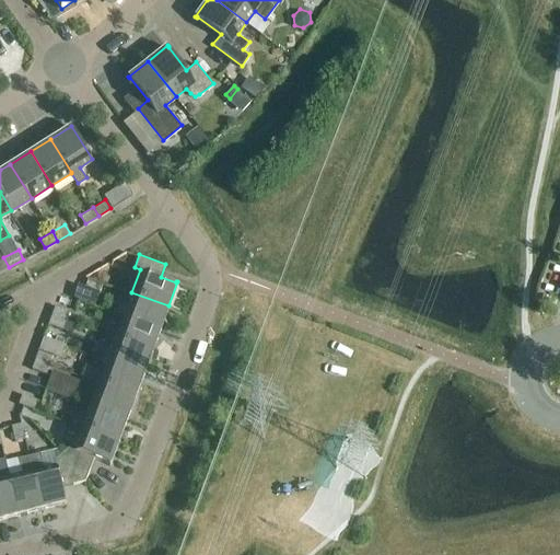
[(84,286),(98,291),(102,281),(89,276),(84,286)]
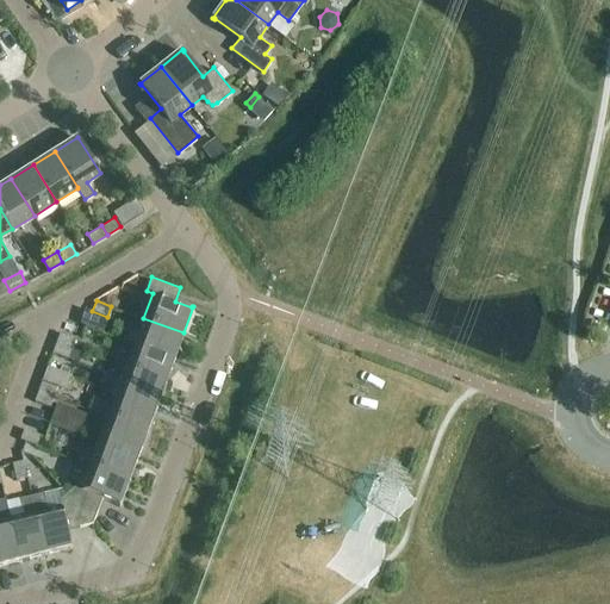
[(143,318),(134,342),(174,357),(184,332),(143,318)]
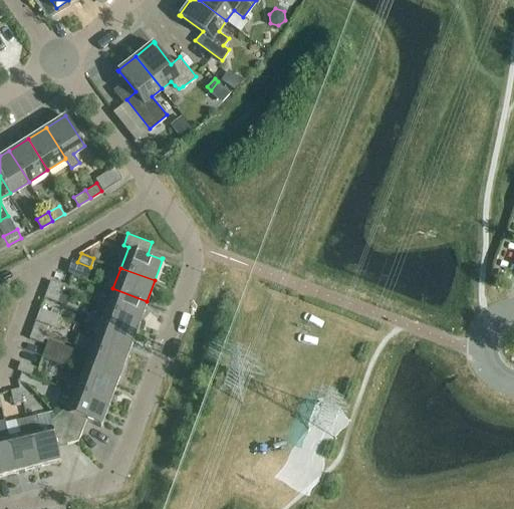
[(50,278),(47,287),(60,292),(63,283),(50,278)]
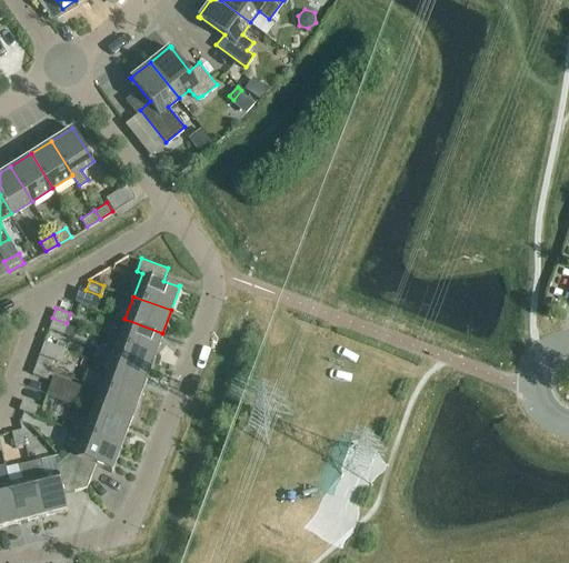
[(67,323),(52,318),(49,327),(63,332),(67,323)]
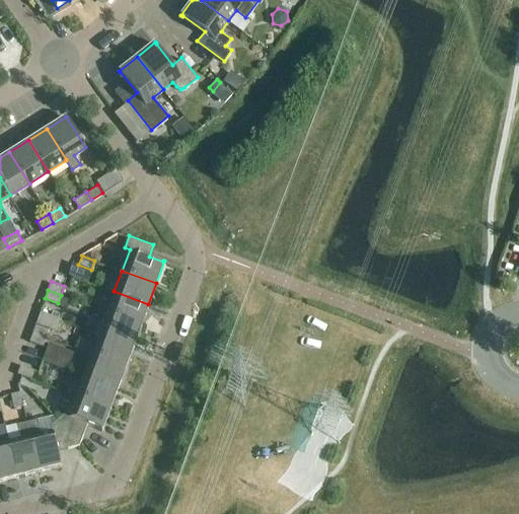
[(114,291),(106,311),(141,324),(148,304),(114,291)]
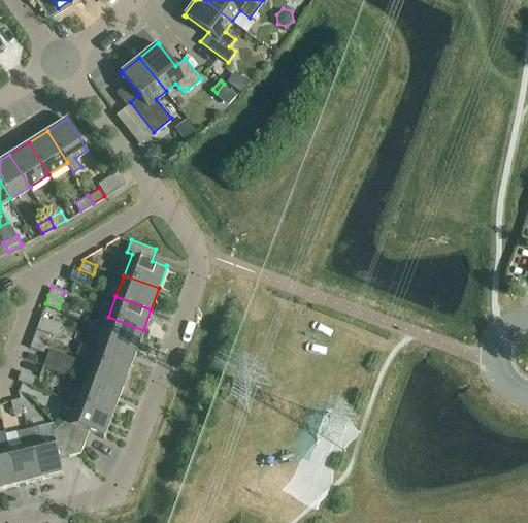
[(108,317),(100,337),(135,351),(143,330),(108,317)]
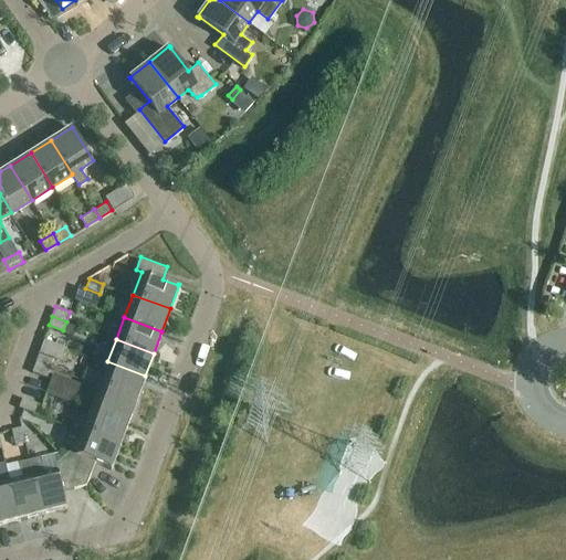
[(39,351),(35,361),(50,366),(53,357),(39,351)]
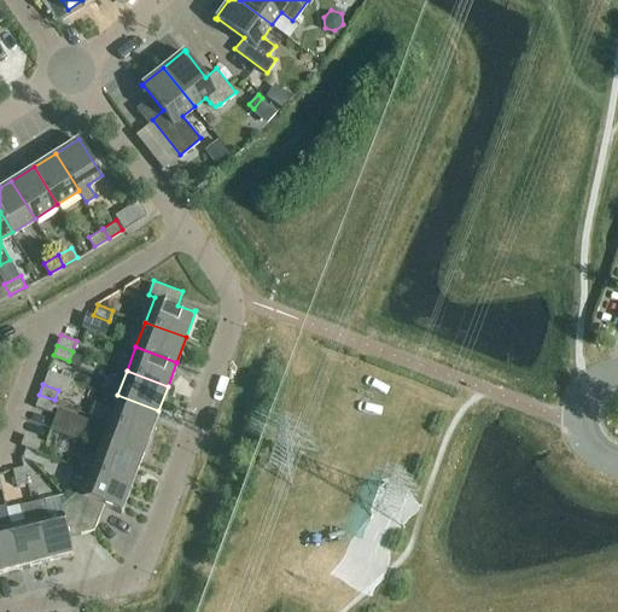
[(54,400),(39,395),(35,404),(51,411),(54,400)]
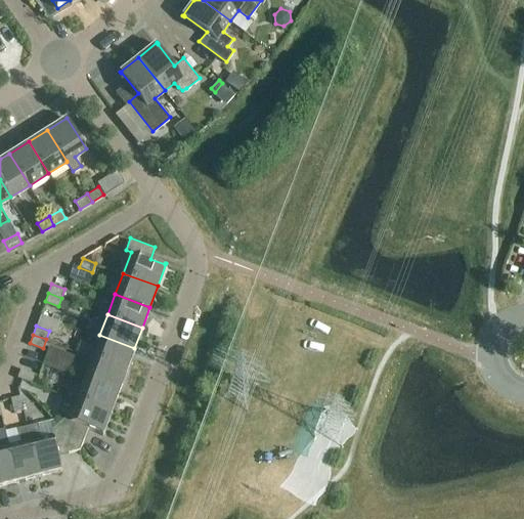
[(77,350),(92,356),(127,369),(134,348),(99,335),(95,347),(80,341),(77,350)]
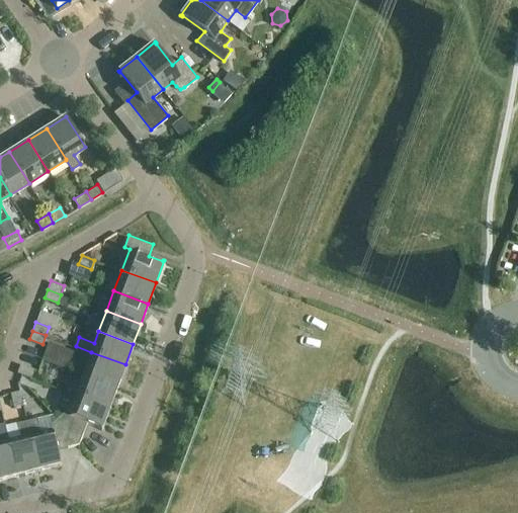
[(73,350),(49,341),(42,357),(67,366),(73,350)]
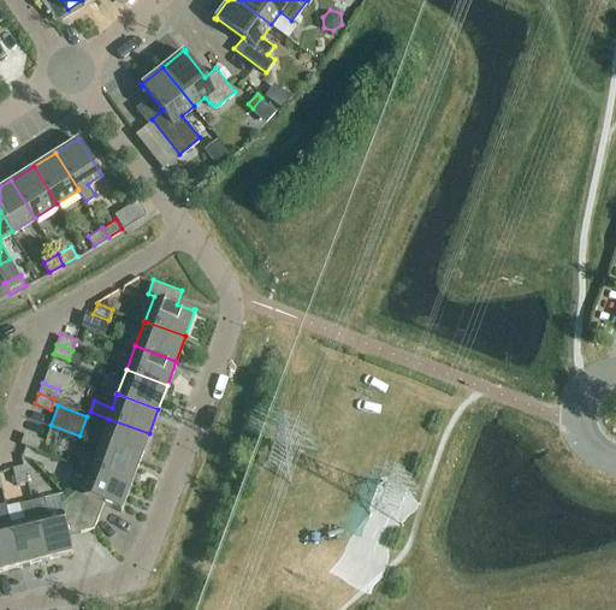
[(108,419),(99,443),(140,457),(149,433),(108,419)]
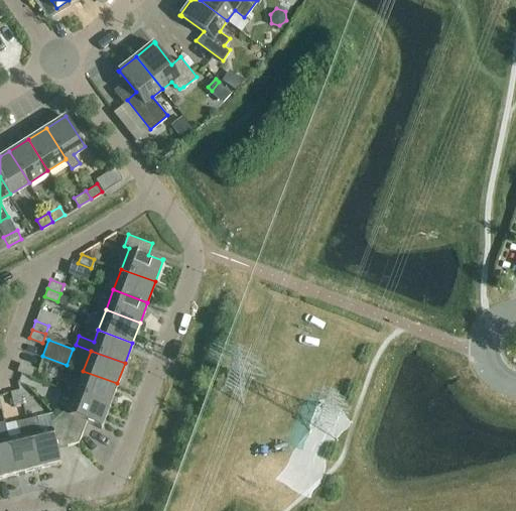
[(17,370),(30,375),(33,366),(20,361),(17,370)]
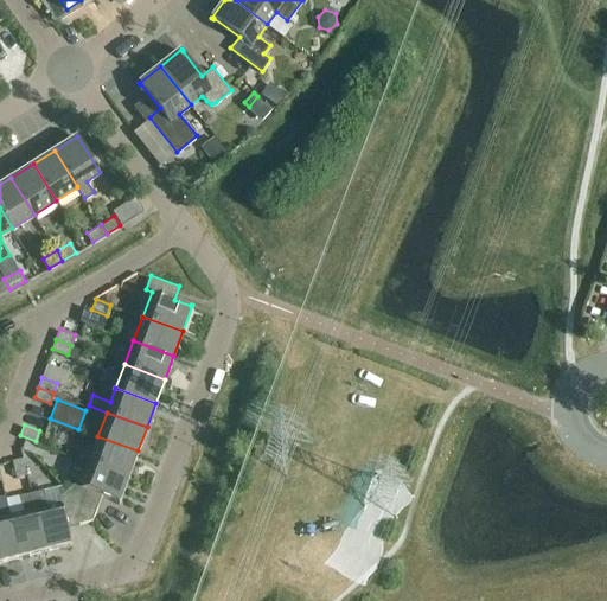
[(81,446),(77,455),(129,475),(138,451),(97,436),(93,451),(81,446)]
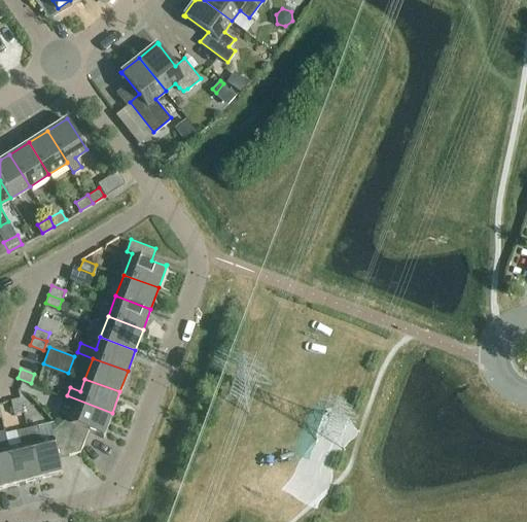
[(64,419),(58,425),(80,450),(89,428),(102,435),(102,436),(103,436),(112,413),(67,395),(63,405),(74,409),(69,421),(64,419)]
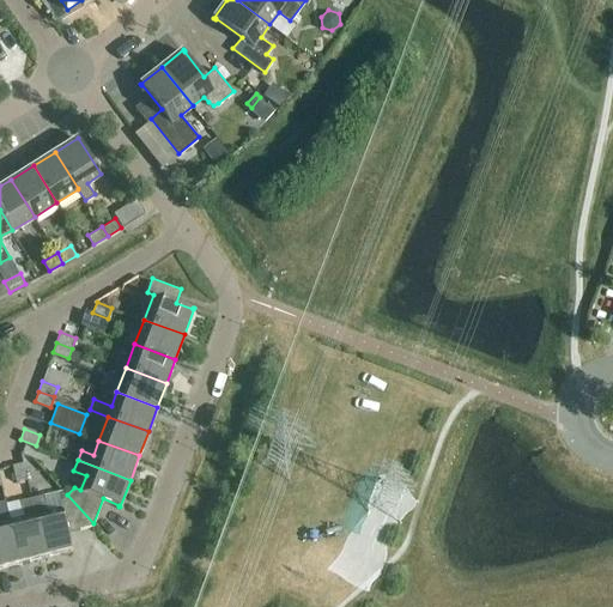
[(28,478),(23,461),(12,463),(17,480),(28,478)]
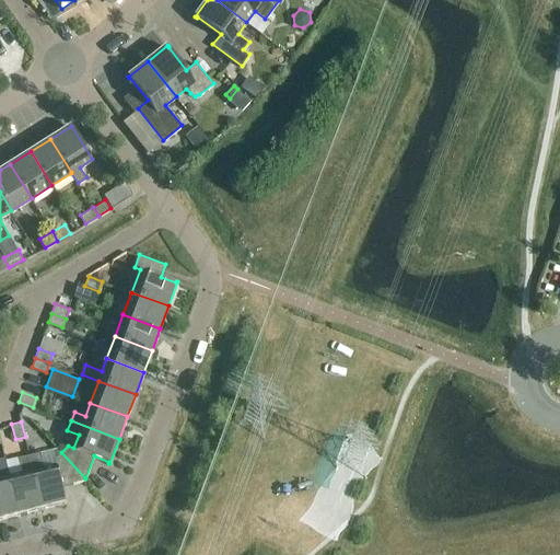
[(41,452),(28,454),(42,507),(67,501),(67,500),(66,500),(61,484),(85,478),(61,452),(55,458),(56,463),(44,466),(41,452)]
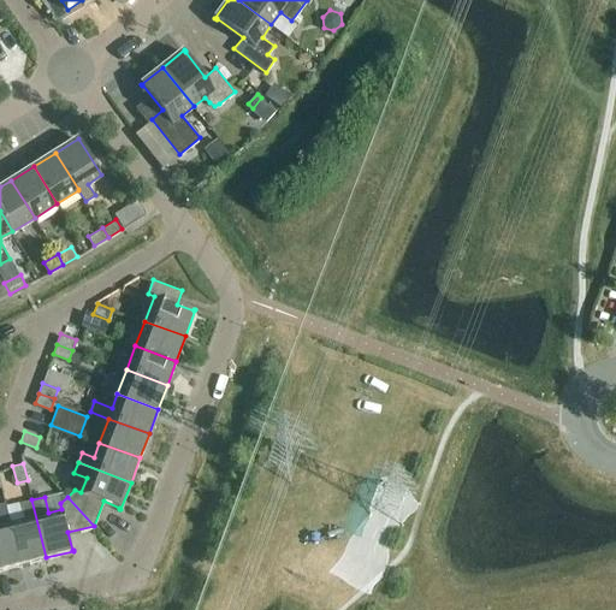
[(25,517),(10,521),(21,563),(46,557),(31,499),(21,502),(25,517)]
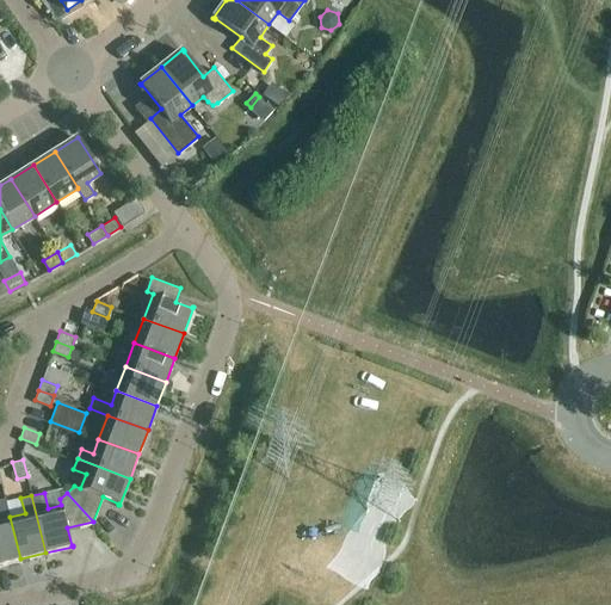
[(0,563),(20,559),(10,517),(6,498),(0,499),(0,563)]
